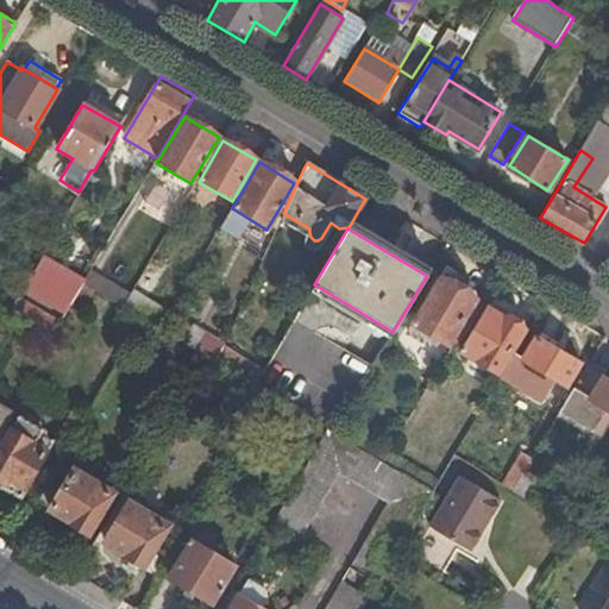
[(69,305),(81,284),(58,271),(61,269),(42,257),(17,299),(8,314),(19,321),(49,339),(69,305)]
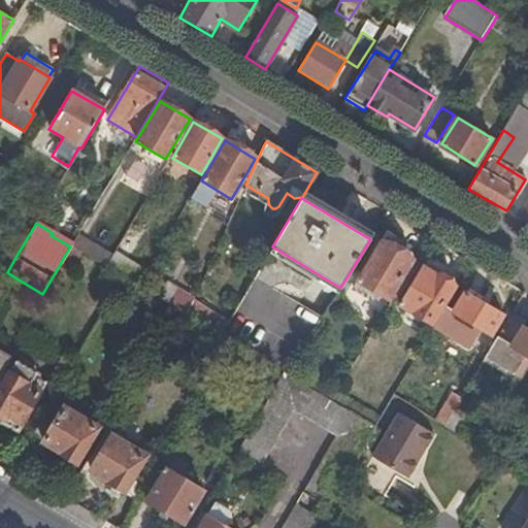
[(104,266),(110,255),(77,235),(70,246),(80,253),(104,266)]
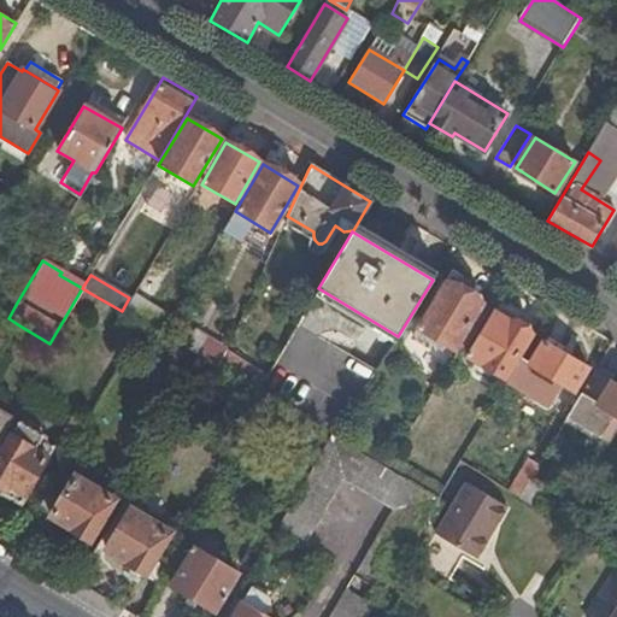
[(482,305),(445,282),(417,328),(454,351),(482,305)]
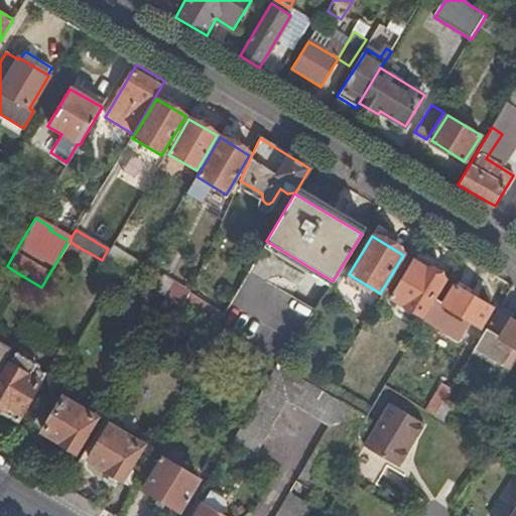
[(69,264),(79,247),(69,241),(58,258),(69,264)]
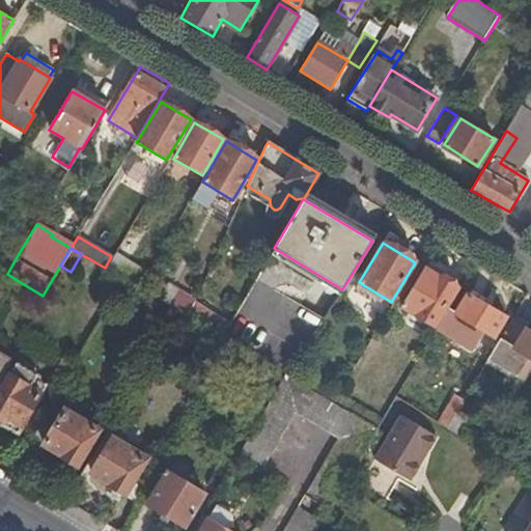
[(0,270),(7,274),(15,260),(1,252),(0,252),(0,270)]
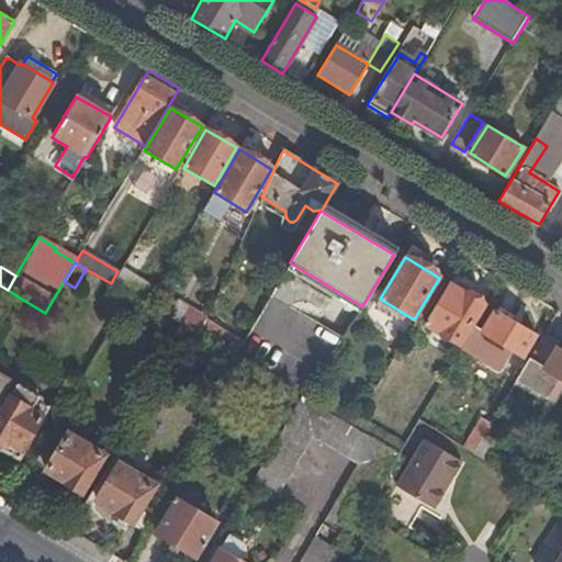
[(450,285),(425,326),(460,347),(485,305),(450,285)]
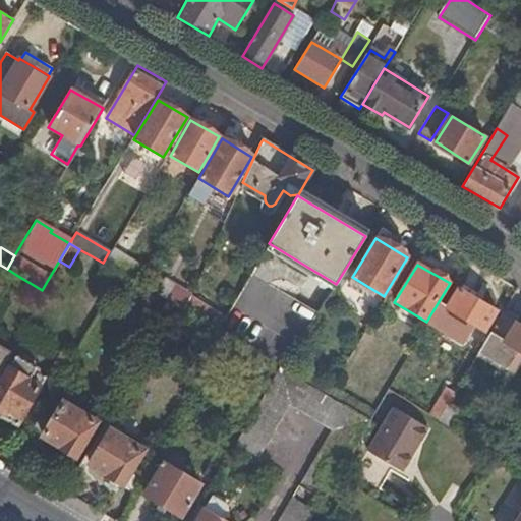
[(280,368),(283,370),(317,314),(250,274),(225,317),(217,331),(227,337),(280,368)]
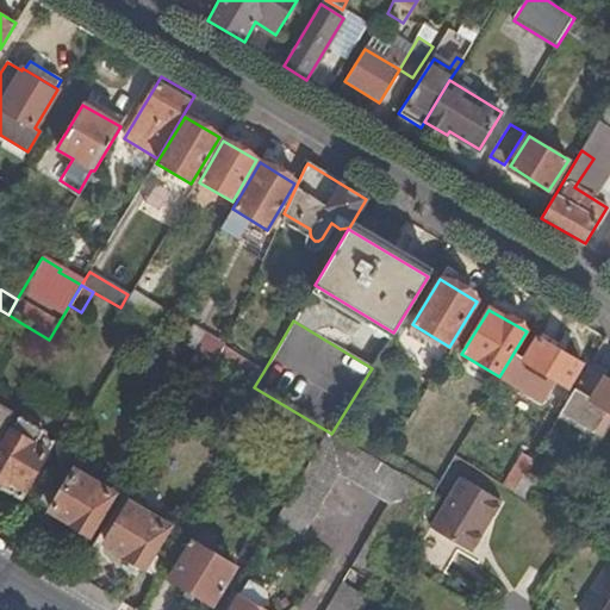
[(141,343),(151,327),(143,322),(132,338),(141,343)]
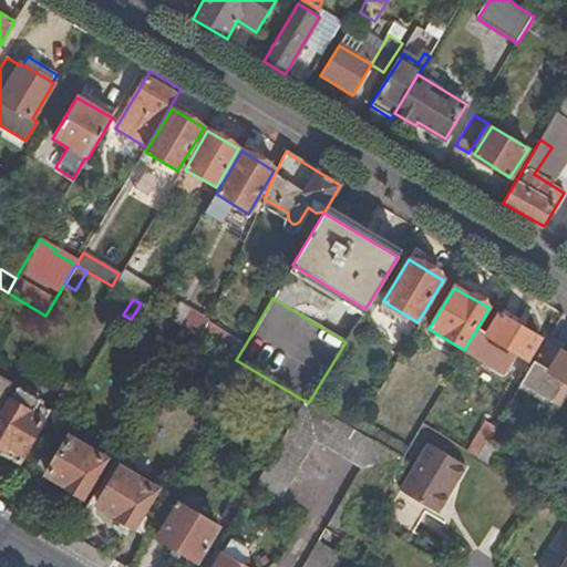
[(189,332),(200,339),(208,323),(209,320),(193,310),(183,327),(183,328),(189,332)]
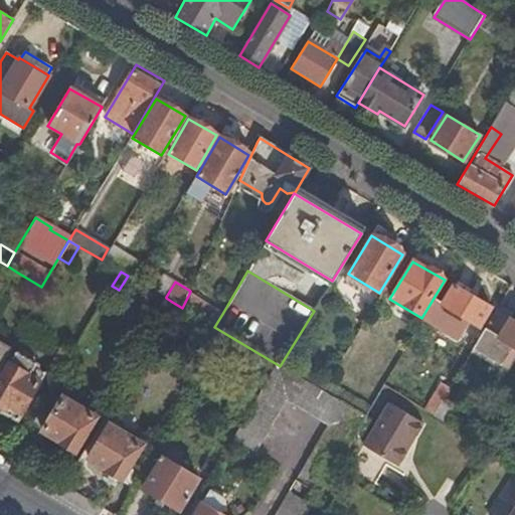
[(435,301),(423,321),(457,341),(468,322),(479,328),(491,308),(453,286),(441,306),(435,301)]
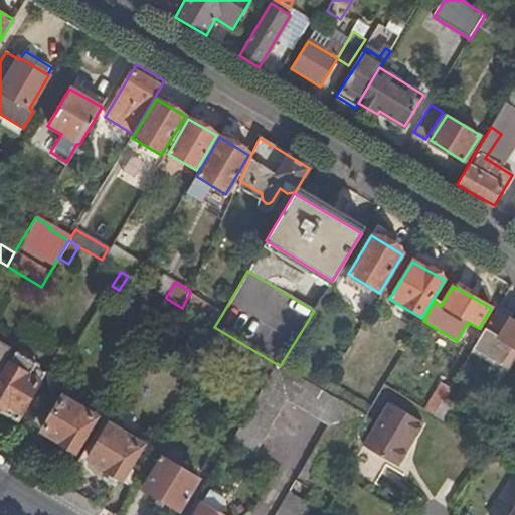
[(222,314),(189,294),(182,308),(214,327),(222,314)]
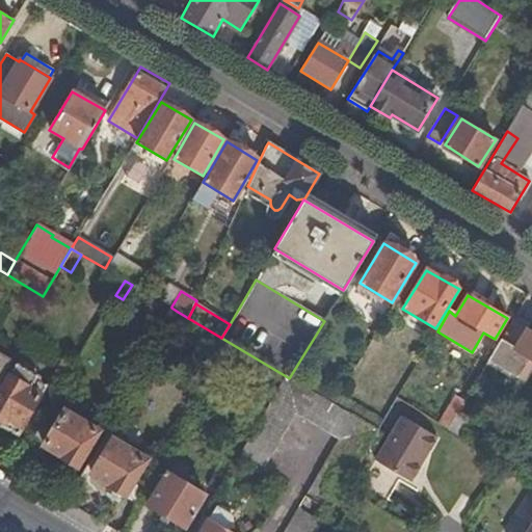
[(514,317),(501,342),(505,345),(498,355),(521,370),(525,364),(531,368),(531,333),(526,329),(528,325),(514,317)]
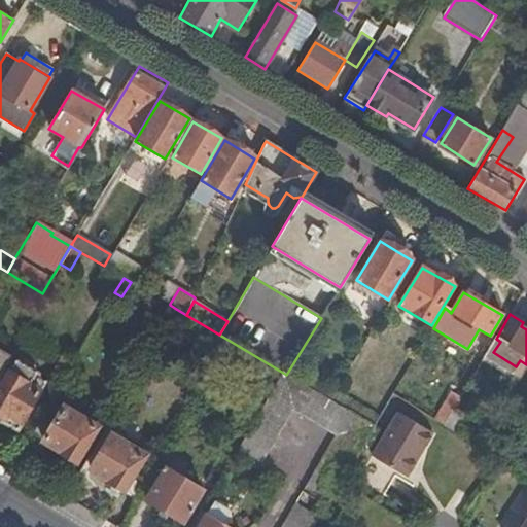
[(8,416),(21,423),(45,383),(35,376),(36,374),(35,373),(33,366),(23,361),(20,362),(15,361),(5,378),(1,376),(12,358),(0,350),(0,417),(5,420),(8,416)]
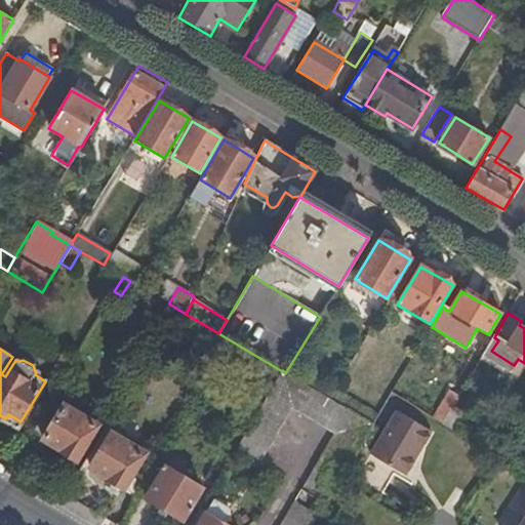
[(281,524),(311,524),(337,481),(372,425),(330,399),(285,373),(282,371),(236,447),(260,460),(292,408),(335,434),(281,524)]
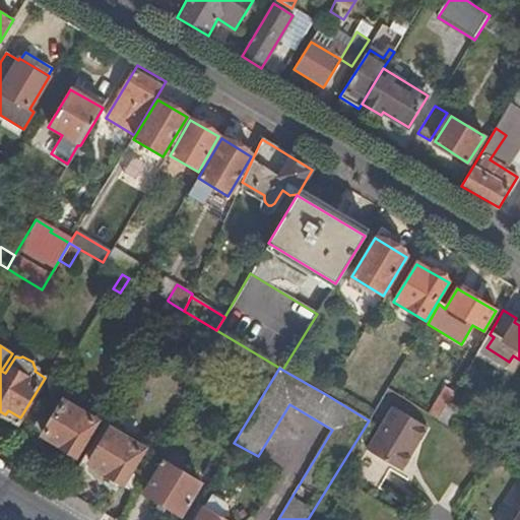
[(327,395),(369,420),(374,412),(331,387),(327,395)]
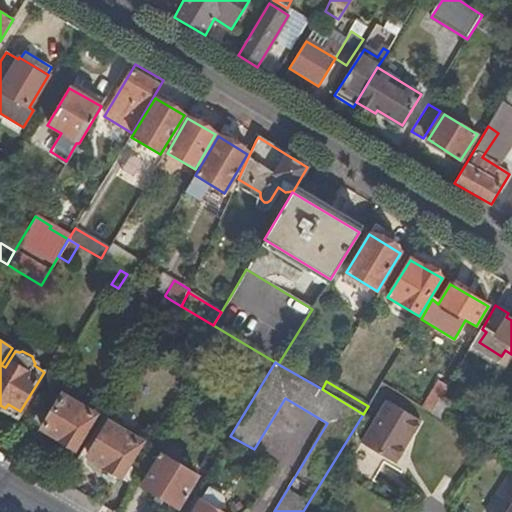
[(432,413),(441,398),(448,386),(438,382),(423,408),(432,413)]
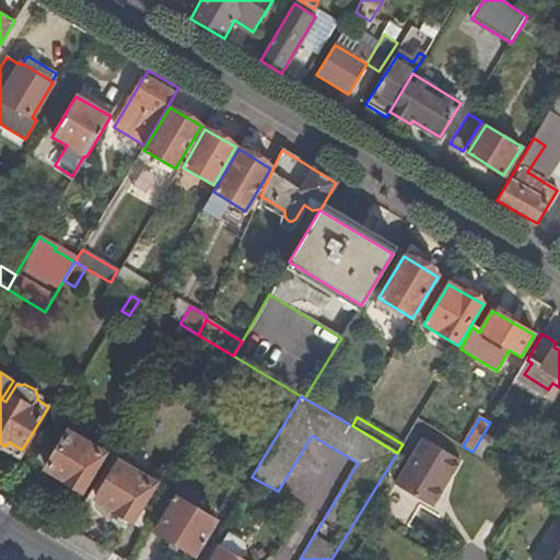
[(51,429),(34,459),(46,467),(45,468),(59,477),(60,479),(82,493),(106,454),(68,431),(65,436),(51,429)]
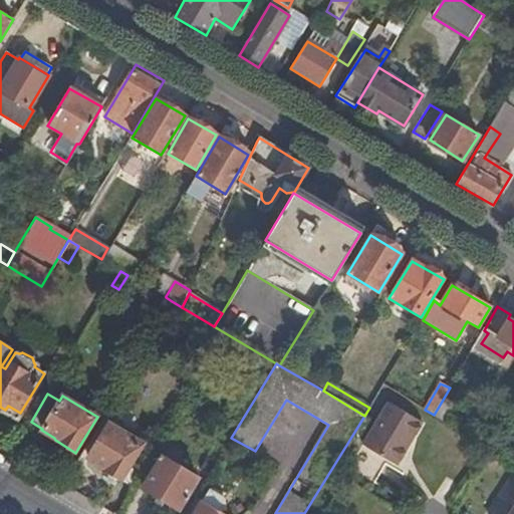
[(434,415),(444,422),(453,407),(443,400),(434,415)]
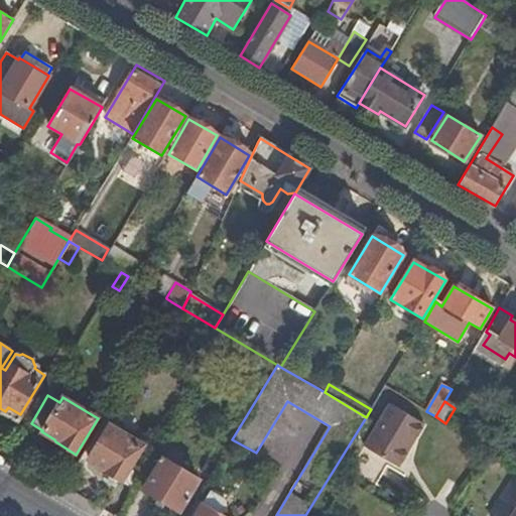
[(424,425),(390,405),(364,447),(400,469),(424,425)]
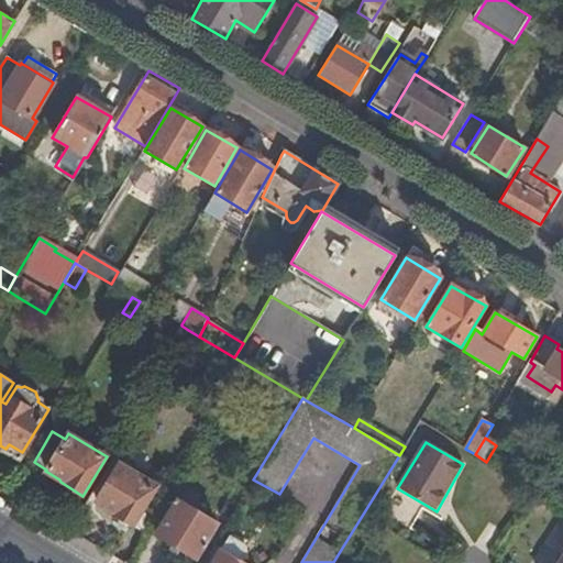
[(145,532),(162,506),(150,498),(156,486),(118,463),(96,501),(116,514),(116,515),(145,532)]
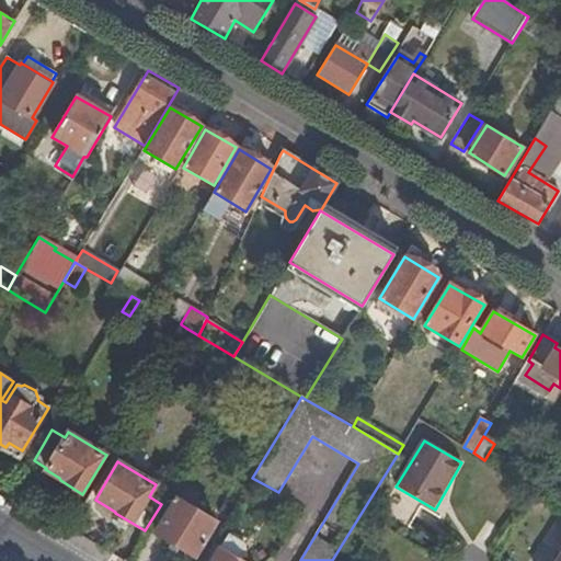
[(156,533),(194,556),(216,521),(201,513),(204,507),(193,501),(191,506),(176,499),(156,533)]
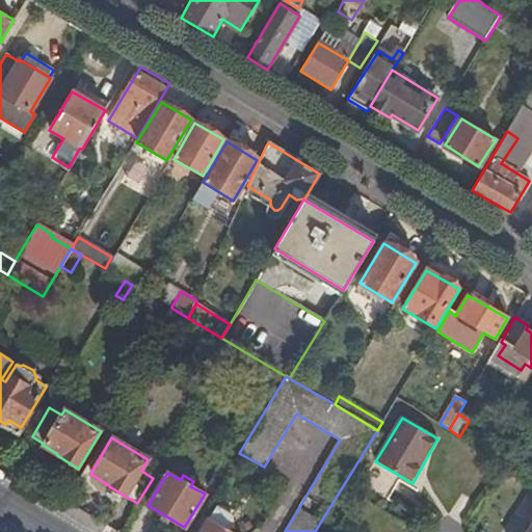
[(229,531),(207,519),(200,531),(229,531)]
